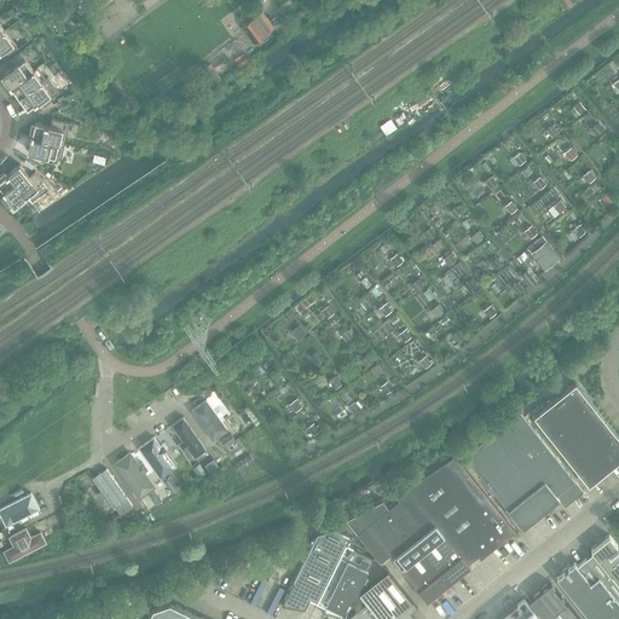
[(98,6),(93,0),(67,0),(80,18),(98,6)]
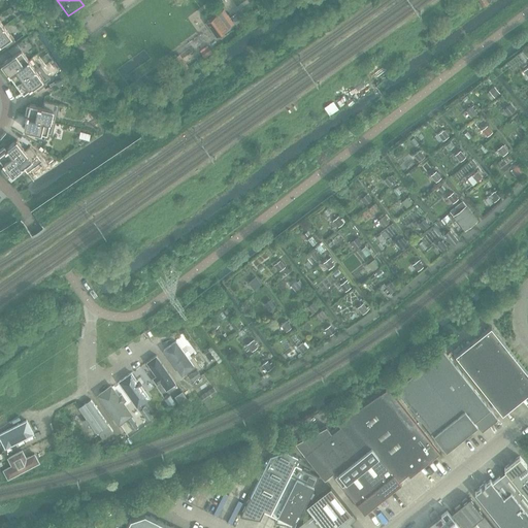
[(234,24),(230,19),(224,9),(206,22),(217,37),(234,24)]
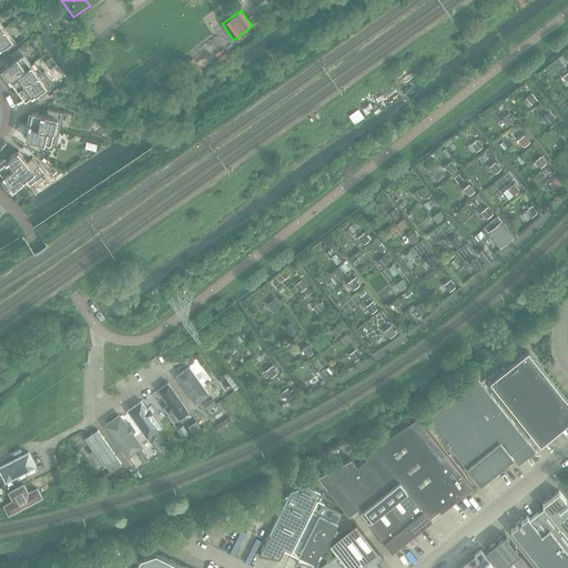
[(88,26),(99,18),(94,11),(83,20),(88,26)]
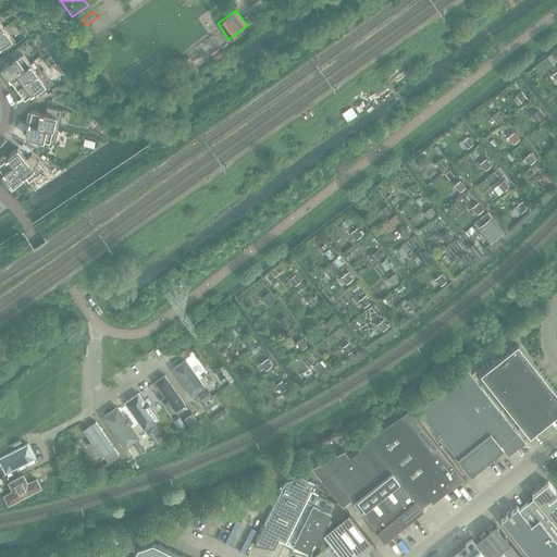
[(4,27),(0,29),(0,46),(2,45),(7,50),(16,44),(4,27)]
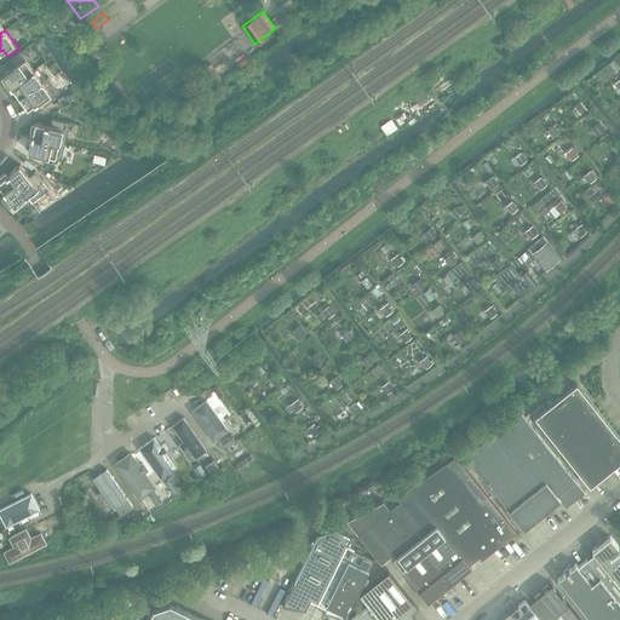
[(4,76),(1,78),(7,87),(10,85),(11,86),(33,69),(21,52),(10,59),(15,65),(3,75),(4,76)]
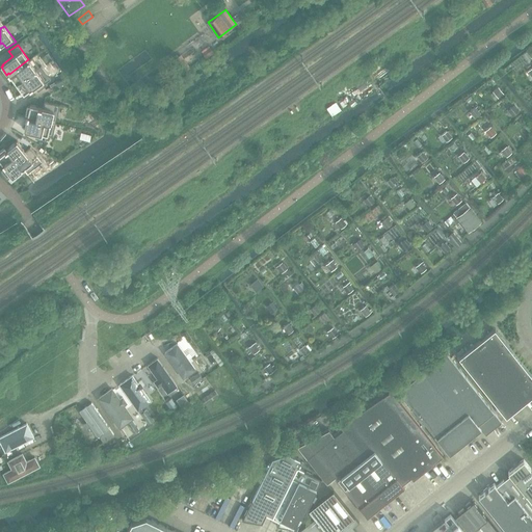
[(28,59),(9,74),(17,83),(35,70),(28,59)]
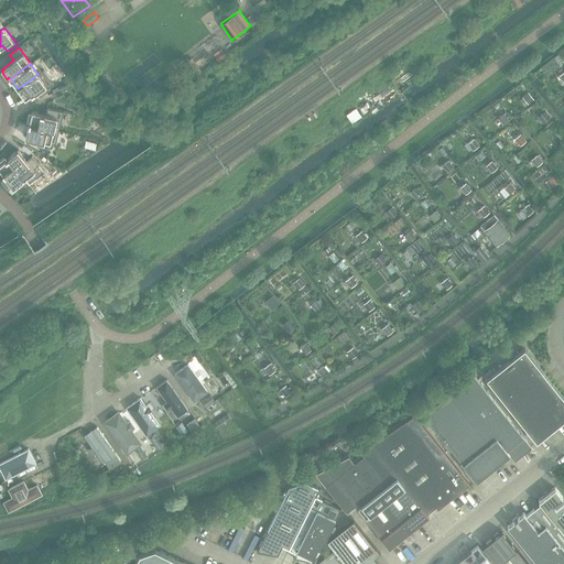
[(38,74),(18,88),(25,99),(36,91),(41,97),(50,90),(38,74)]
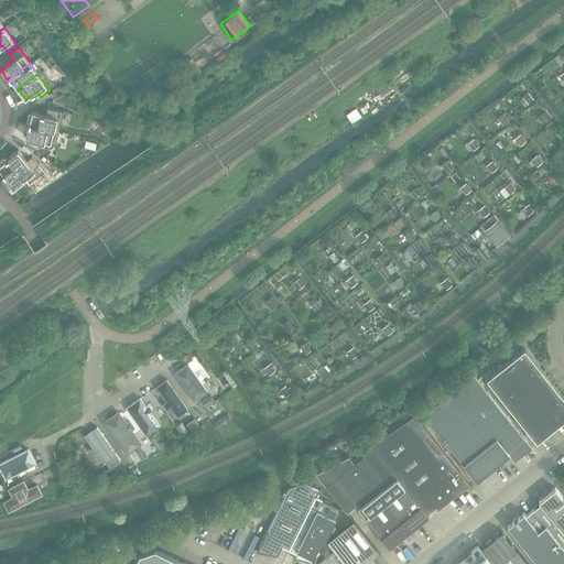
[(522,97),(529,104),(534,99),(528,93),(522,97)]
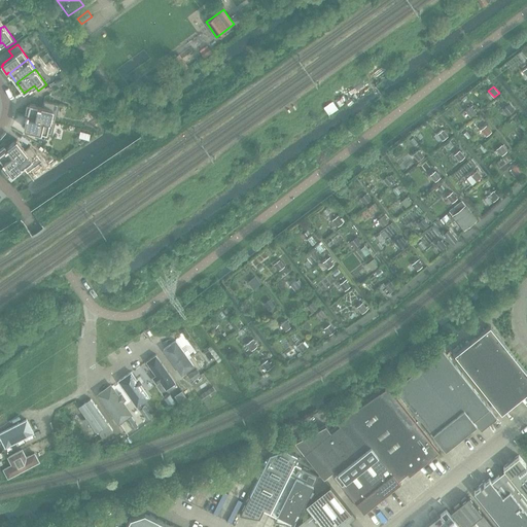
[(27,105),(25,114),(27,114),(27,115),(55,123),(60,104),(44,101),(42,107),(30,104),(30,105),(27,105)]
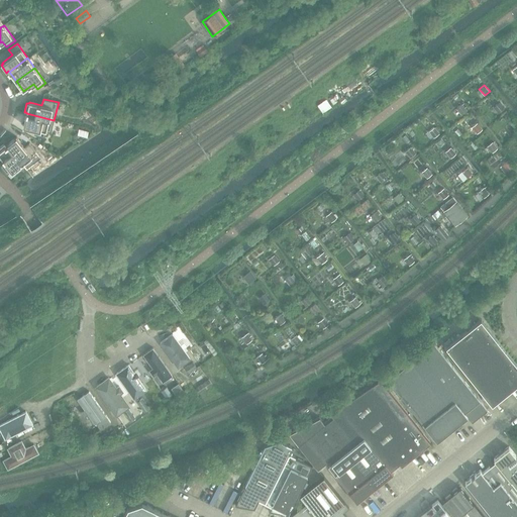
[(504,109),(499,102),(494,106),(499,113),(504,109)]
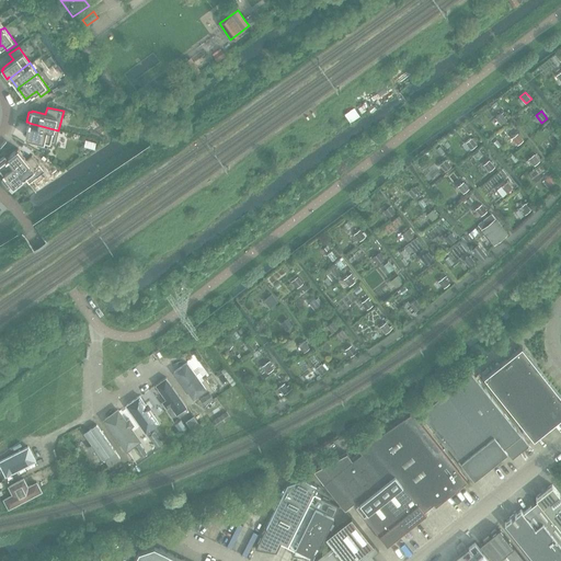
[(501,113),(495,117),(502,124),(506,121),(501,113)]
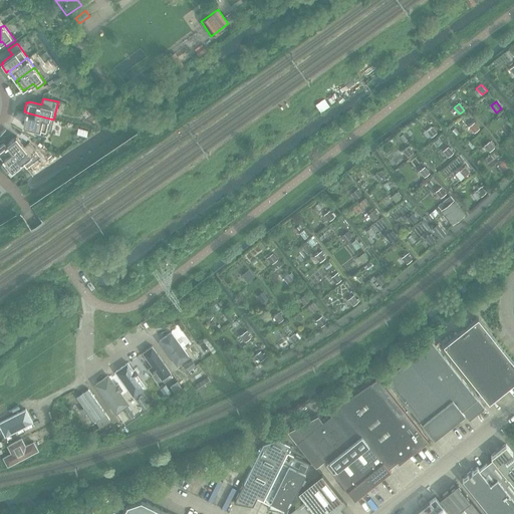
[(26,112),(23,124),(36,127),(34,134),(44,137),(46,130),(51,132),(53,119),(26,112)]
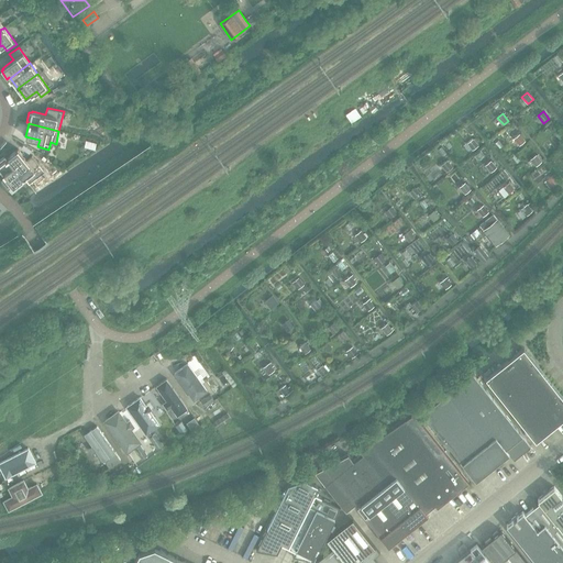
[(519,145),(525,141),(519,134),(514,139),(519,145)]
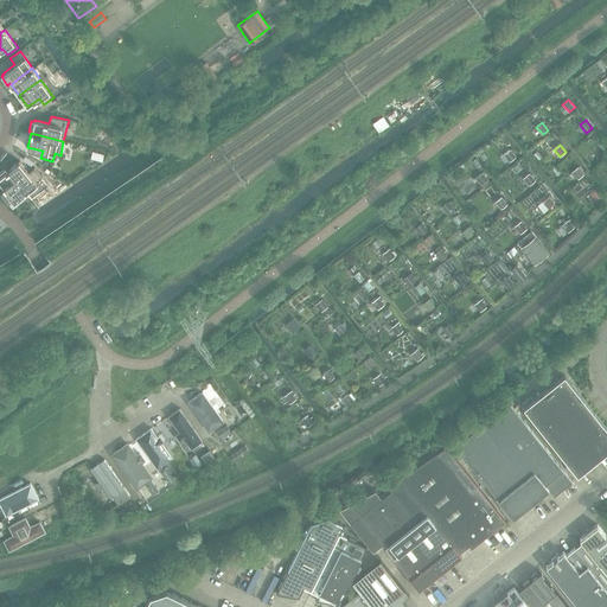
[(509,149),(504,153),(510,161),(515,157),(509,149)]
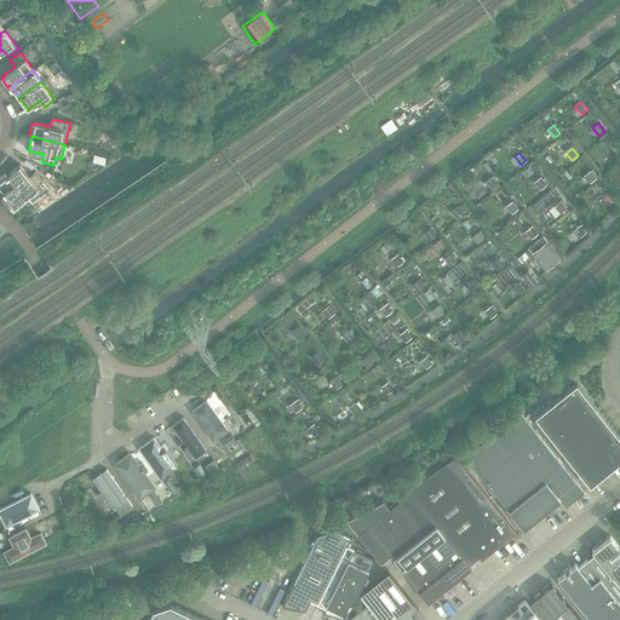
[(19,165),(9,173),(26,195),(44,182),(35,171),(29,176),(19,165)]
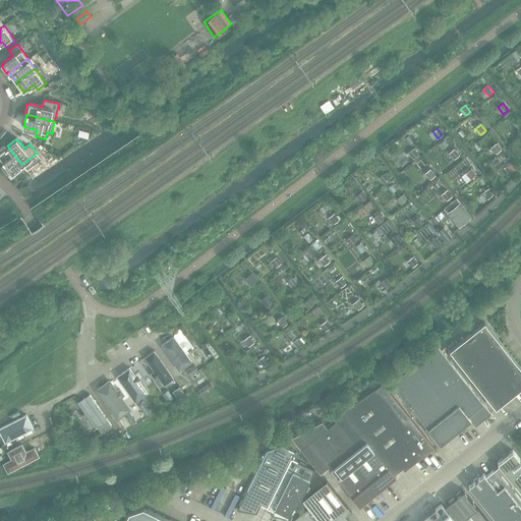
[(501,150),(496,143),(491,147),(497,154),(501,150)]
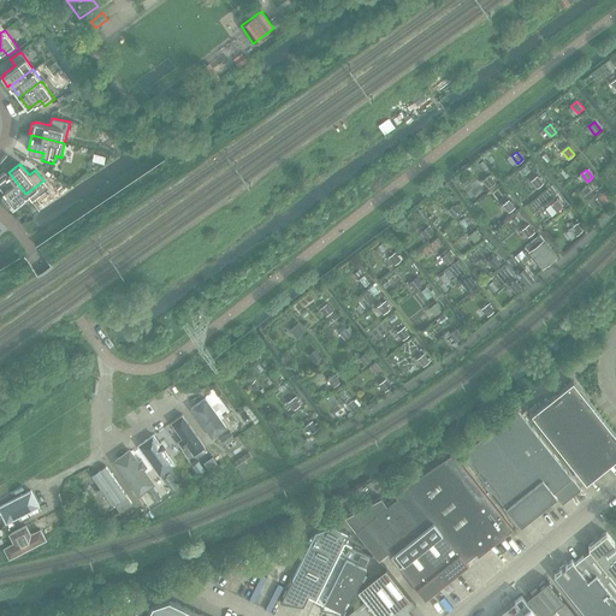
[(5,171),(0,175),(0,184),(6,193),(0,197),(9,208),(25,194),(9,172),(7,173),(5,171)]
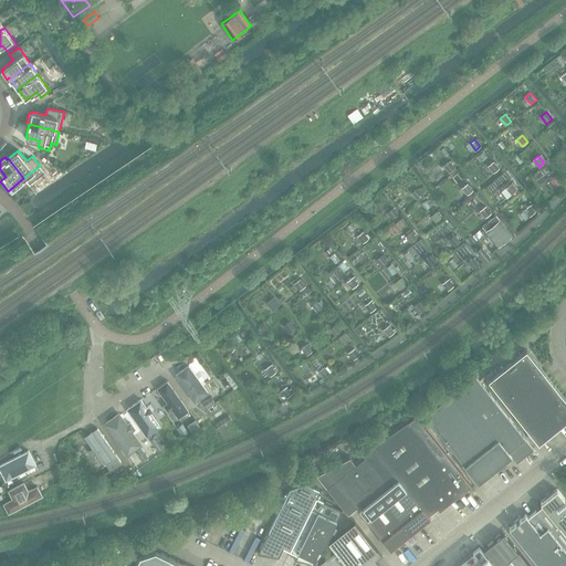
[(449,173),(454,168),(449,161),(443,166),(449,173)]
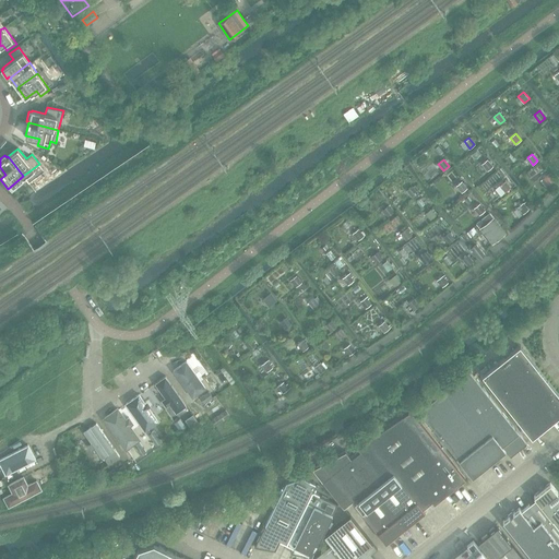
[(487,170),(492,167),(487,159),(482,164),(487,170)]
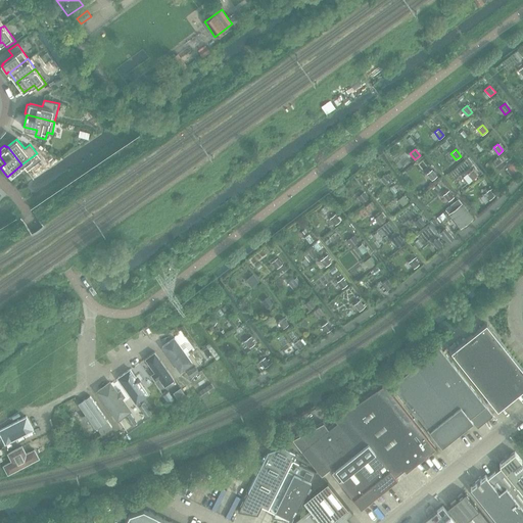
[(509,167),(514,173),(519,169),(514,162),(509,167)]
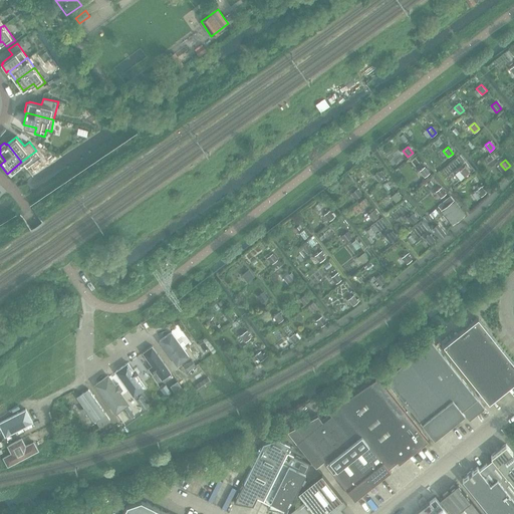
[(430,173),(425,167),(420,171),(425,177),(430,173)]
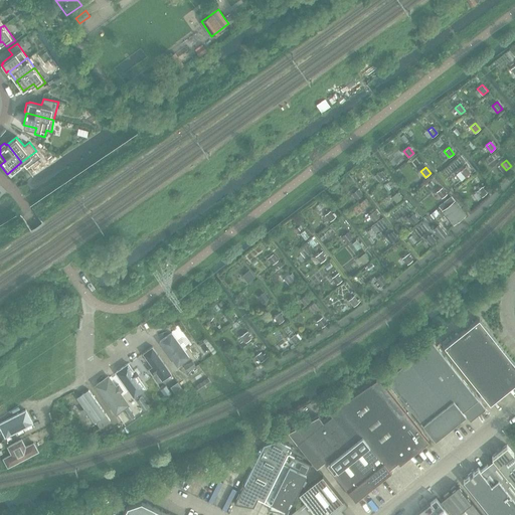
[(465,167),(461,171),(466,177),(470,173),(465,167)]
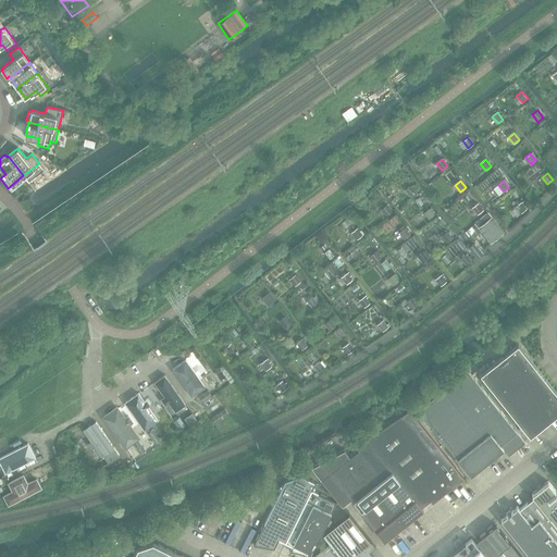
[(417,193),(410,185),(405,189),(410,197),(417,193)]
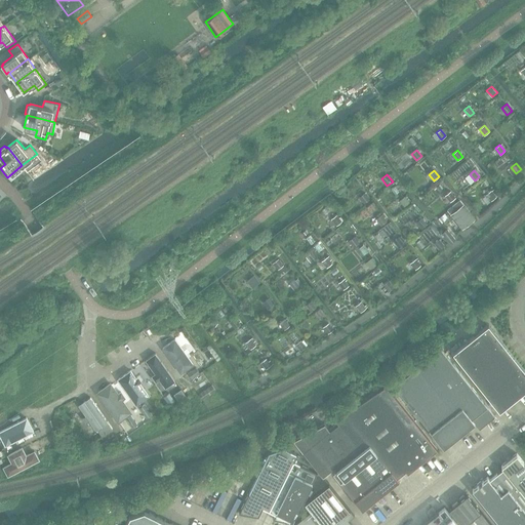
[(496,197),(491,191),(486,194),(491,201),(496,197)]
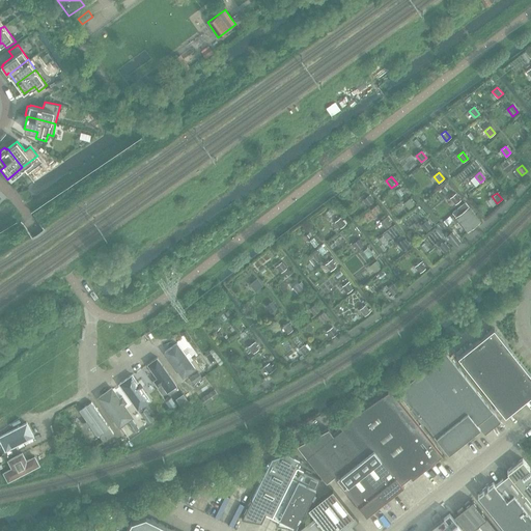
[(455,194),(450,198),(455,204),(460,200),(455,194)]
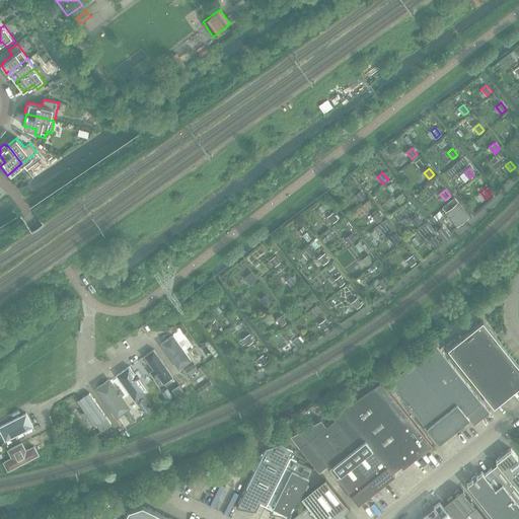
[(360,191),(355,195),(360,201),(365,197),(360,191)]
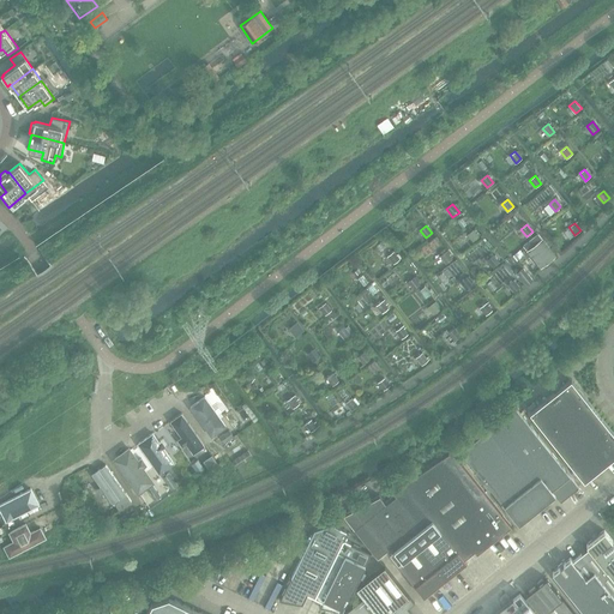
[(467,234),(473,242),(479,236),(473,229),(467,234)]
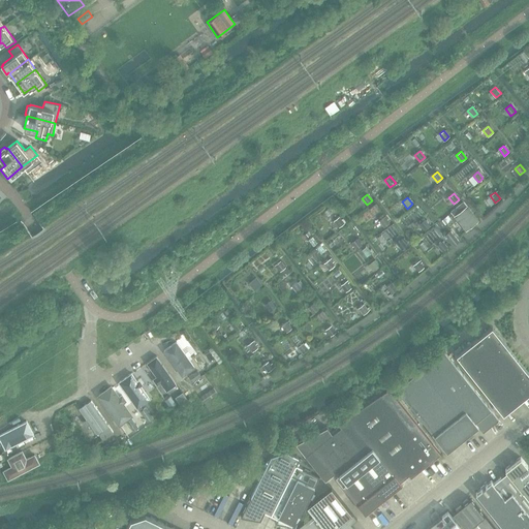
[(466,230),(478,220),(464,203),(450,212),(466,230)]
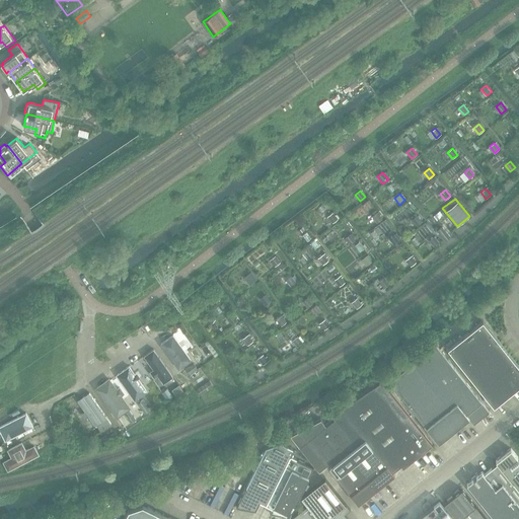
[(377,223),(382,219),(377,212),(372,216),(377,223)]
